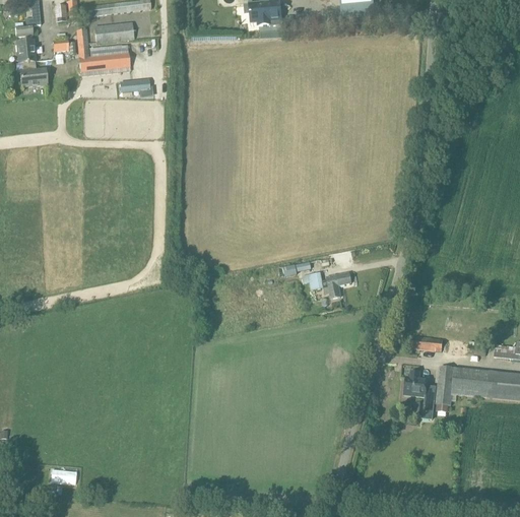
[(25,18),(26,25),(15,26),(16,37),(31,35),(31,26),(34,26),(34,24),(41,24),(38,0),(30,1),(33,17),(25,18)]
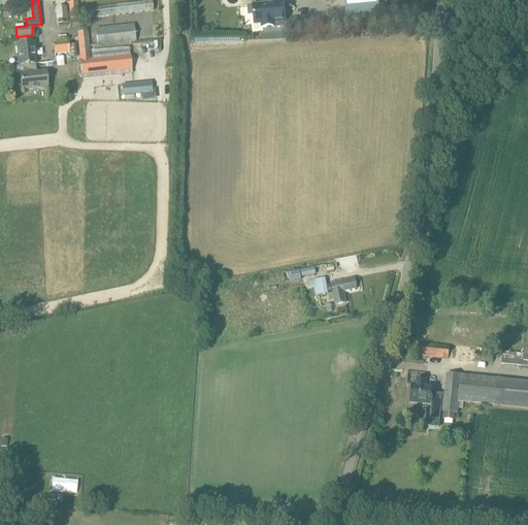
[(79,18),(78,6),(78,0),(67,1),(69,23),(80,22),(79,18)]
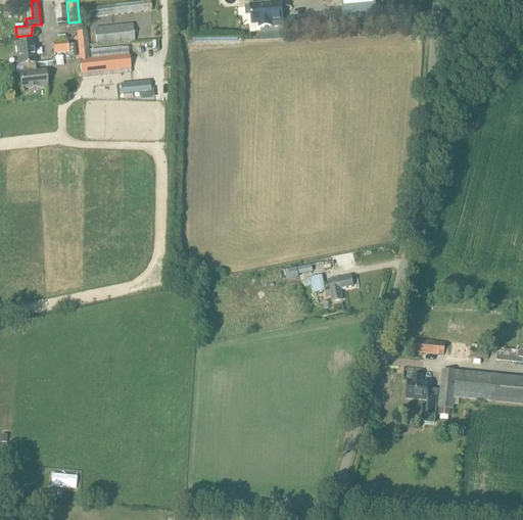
[(107,3),(108,14),(152,8),(150,0),(133,0),(107,3)]
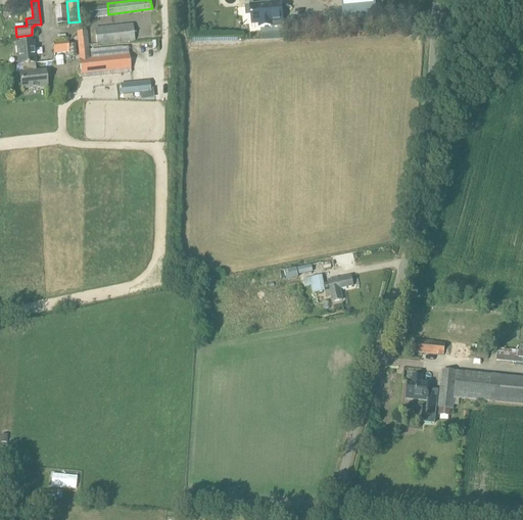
[(271,19),(283,18),(281,0),(250,3),(251,21),(259,20),(259,25),(272,24),(271,19)]
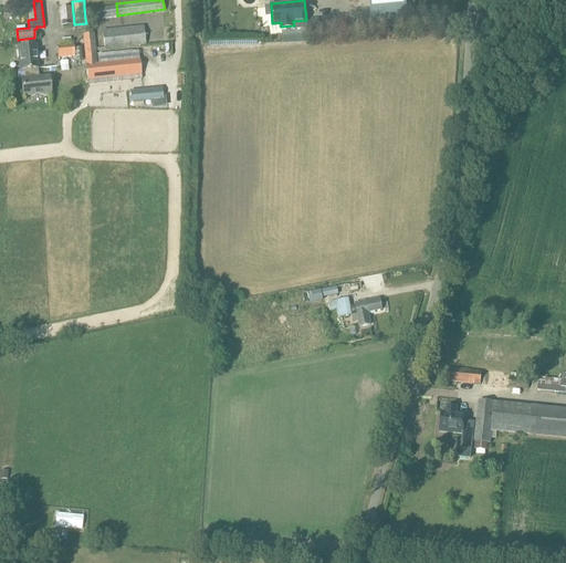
[(369,0),(370,13),(407,10),(406,0),(369,0)]
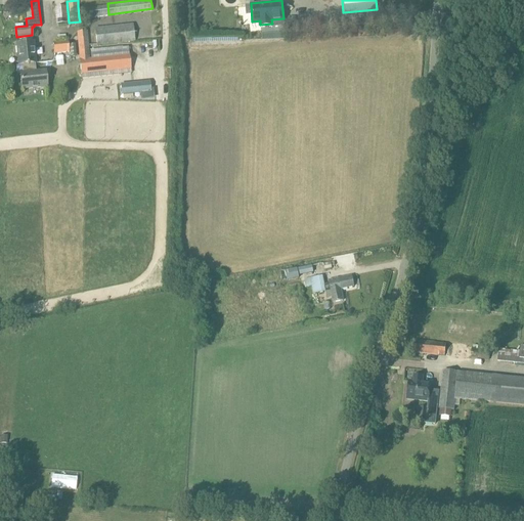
[(67,15),(56,15),(56,28),(68,28),(67,15)]
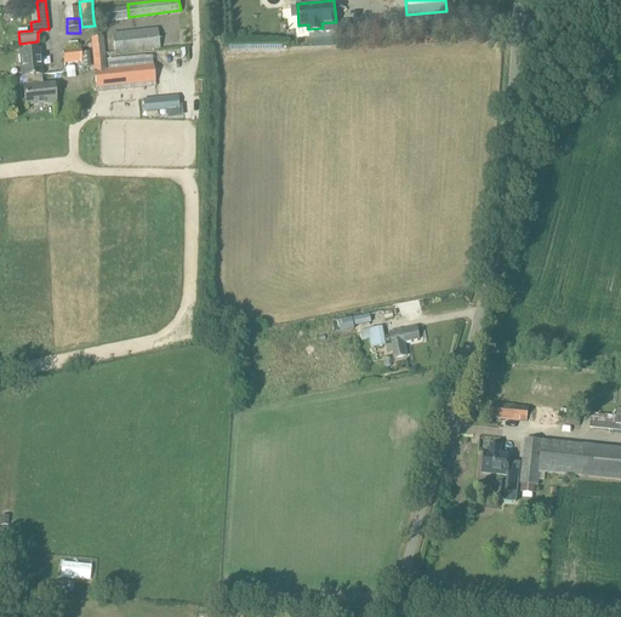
[(115,51),(160,46),(158,26),(113,30),(115,51)]
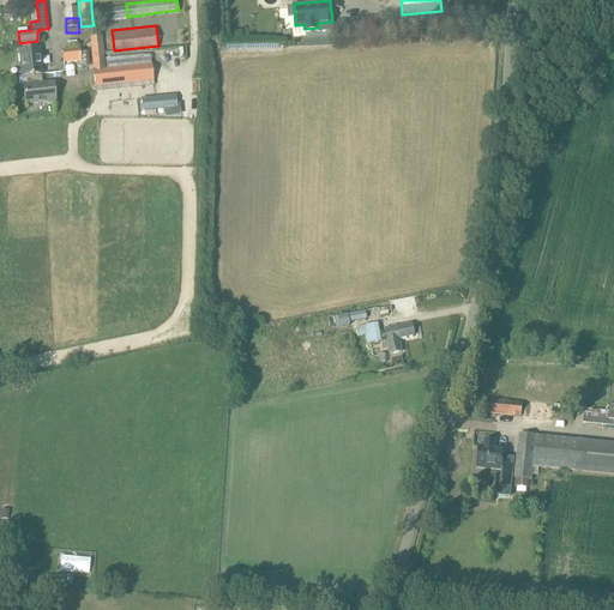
[(90,35),(92,67),(106,66),(102,34),(90,35)]
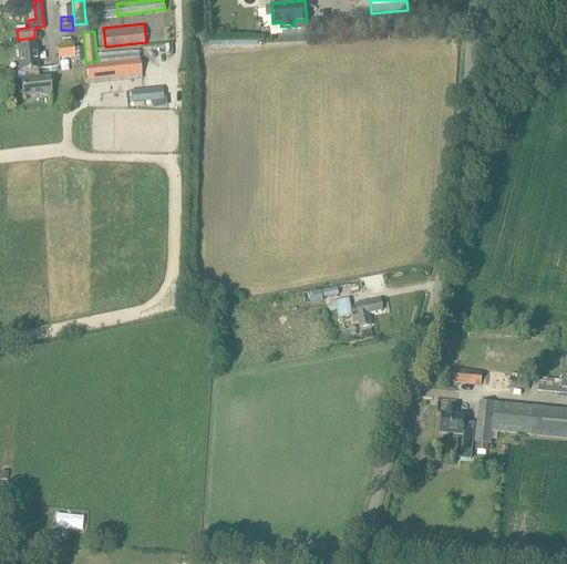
[(59,55),(60,55),(75,54),(73,41),(57,43),(59,55)]
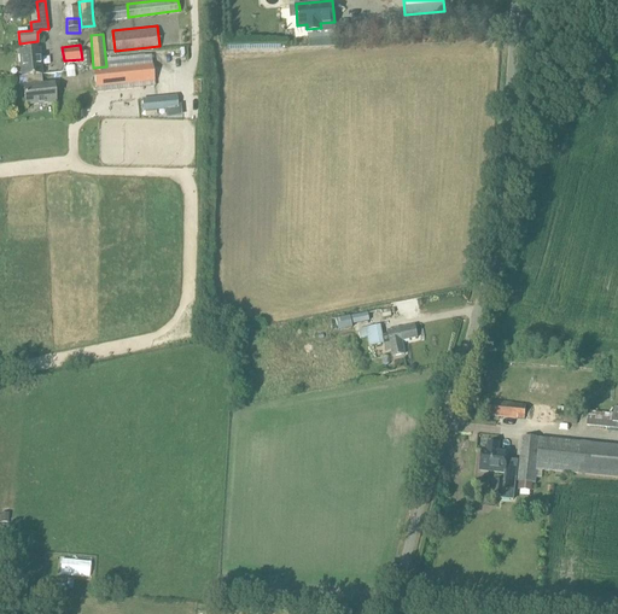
[(42,72),(39,47),(19,50),(22,74),(27,74),(41,72),(42,72)]
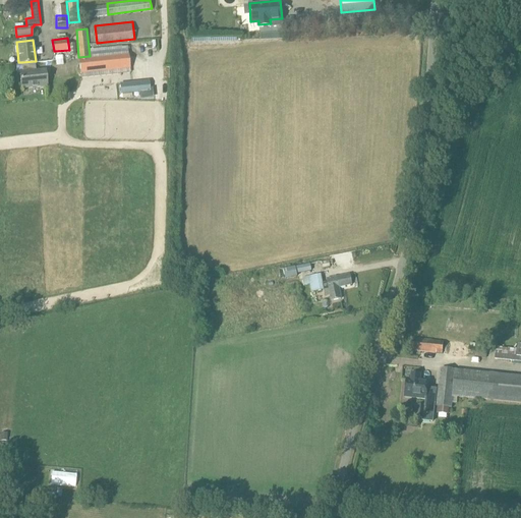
[(128,44),(91,48),(91,56),(128,52),(128,44)]
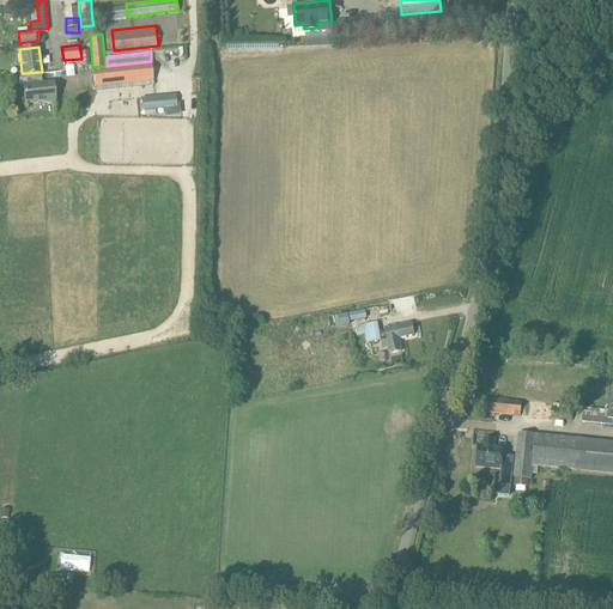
[(107,66),(105,66),(92,67),(95,85),(105,84),(153,79),(151,61),(107,66)]
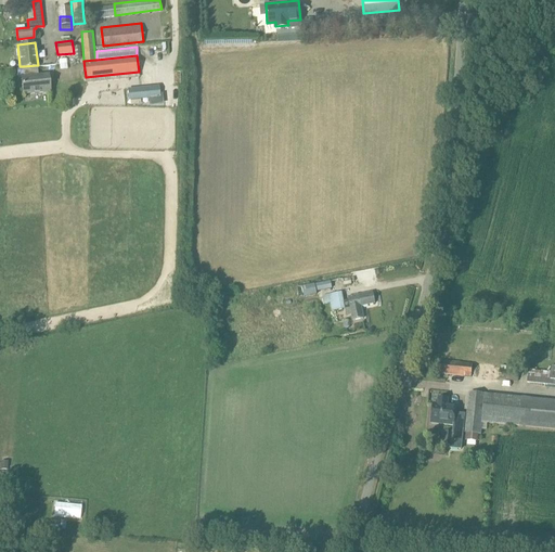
[(24,66),(24,76),(21,76),(23,92),(50,89),(48,73),(38,74),(37,65),(24,66)]
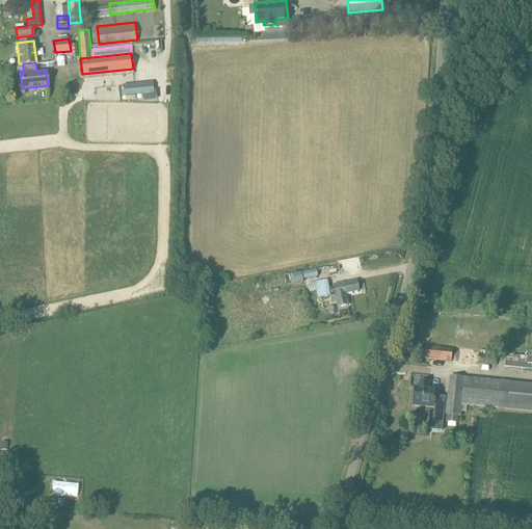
[(150,80),(122,82),(123,91),(141,89),(142,96),(154,95),(154,88),(151,88),(150,80)]
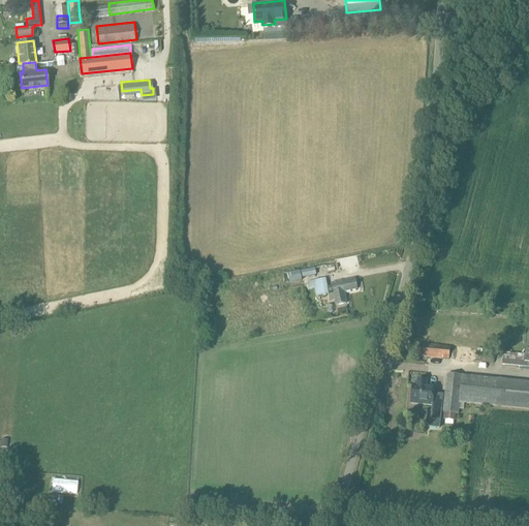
[(301,269),(300,269),(302,276),(312,273),(311,267),(301,269)]
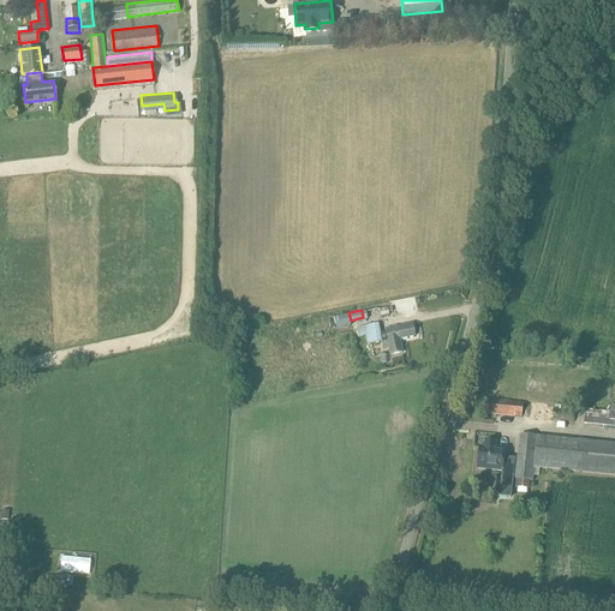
[(348,312),(335,316),(338,325),(351,323),(351,321),(348,312)]
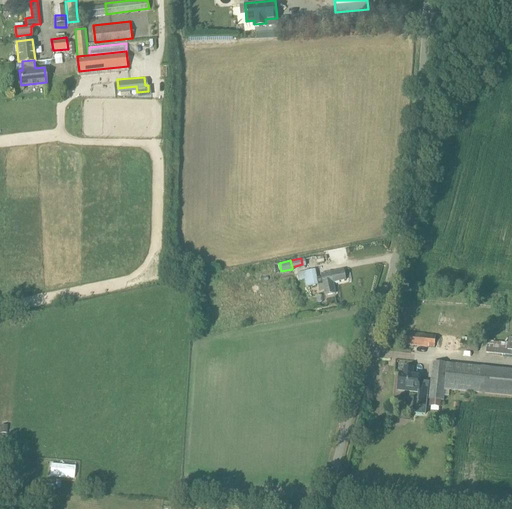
[(322,275),(317,276),(318,282),(320,289),(324,288),(326,293),(335,291),(333,280),(346,278),(344,267),(321,272),(322,275)]
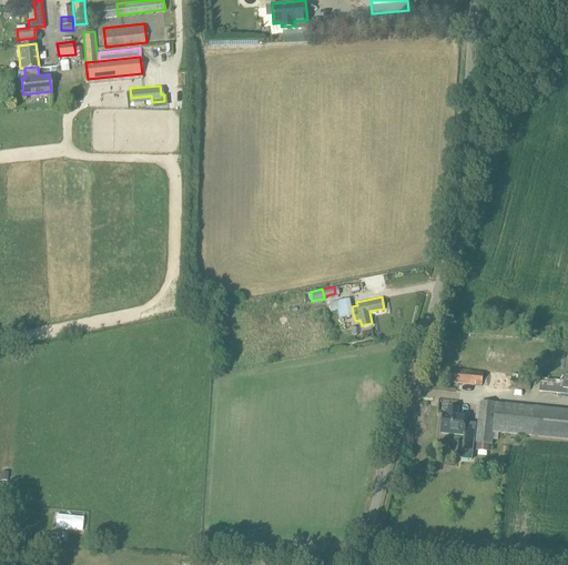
[(350,298),(330,301),(332,309),(337,308),(340,316),(353,313),(352,306),(350,298)]
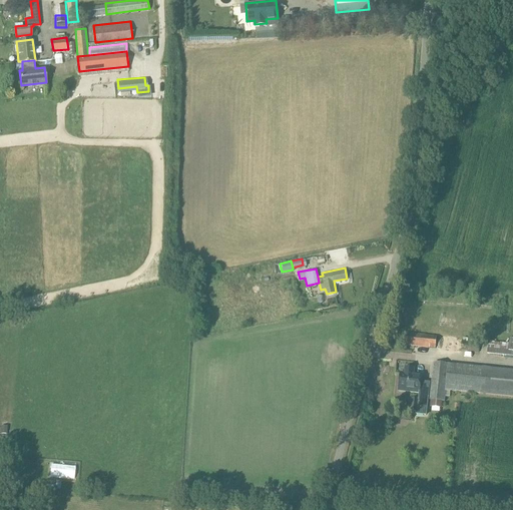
[(437,334),(407,331),(406,343),(435,347),(437,334)]
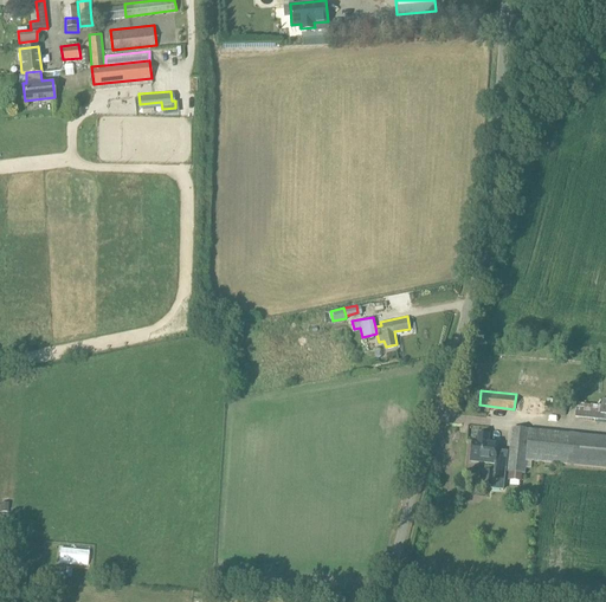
[(605,403),(577,401),(577,414),(605,418),(605,403)]
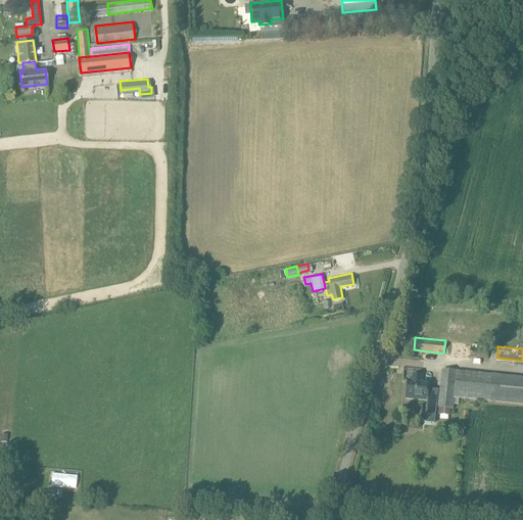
[(522,375),(461,369),(457,369),(442,368),(438,406),(454,408),(455,396),(522,403),(522,375)]
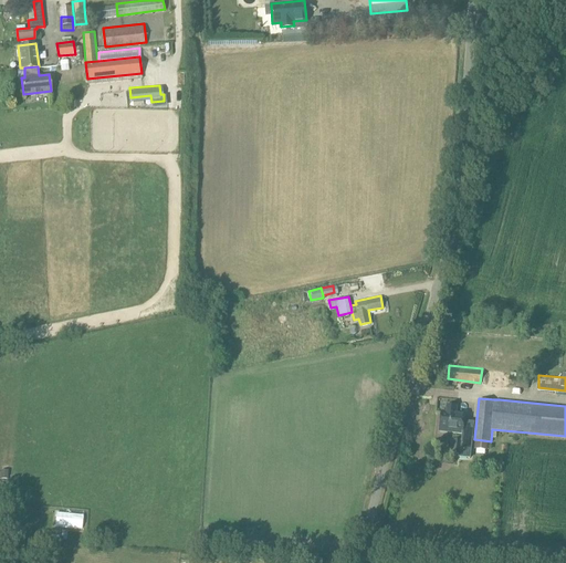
[(439,428),(461,431),(462,431),(463,424),(472,425),(472,423),(474,423),(474,419),(463,418),(464,412),(456,410),(457,405),(447,404),(446,409),(441,408),(439,428)]
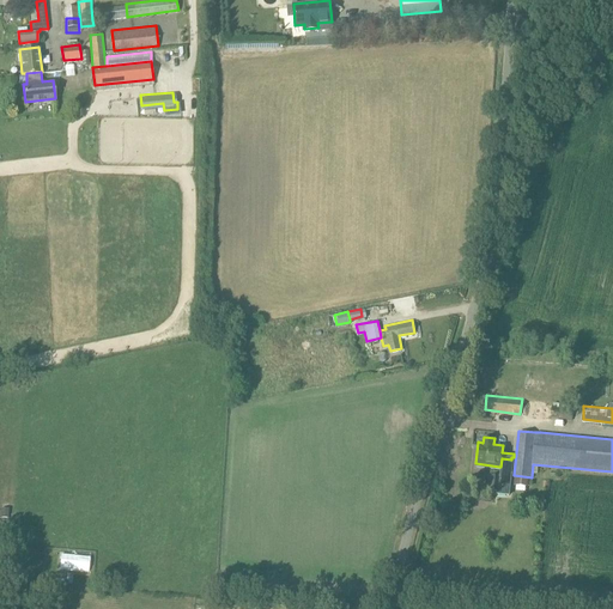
[(499,475),(490,474),(489,488),(497,489),(497,492),(508,493),(510,472),(511,472),(514,457),(511,457),(511,460),(502,458),(501,467),(499,467),(499,475)]
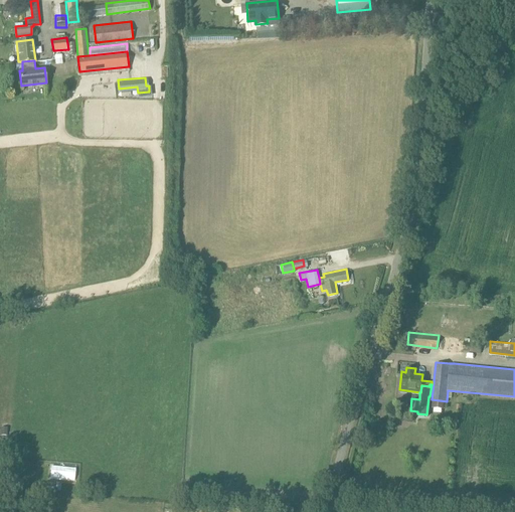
[(21,497),(10,494),(8,503),(19,506),(21,497)]
